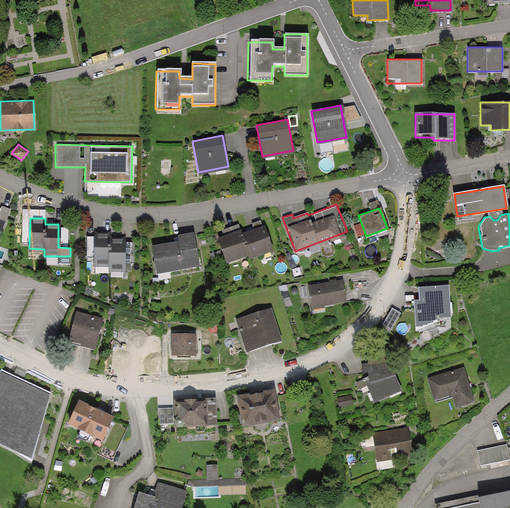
[(240,230),(217,239),(226,263),(247,255),(249,259),(272,251),(263,227),(242,234),(240,230)]
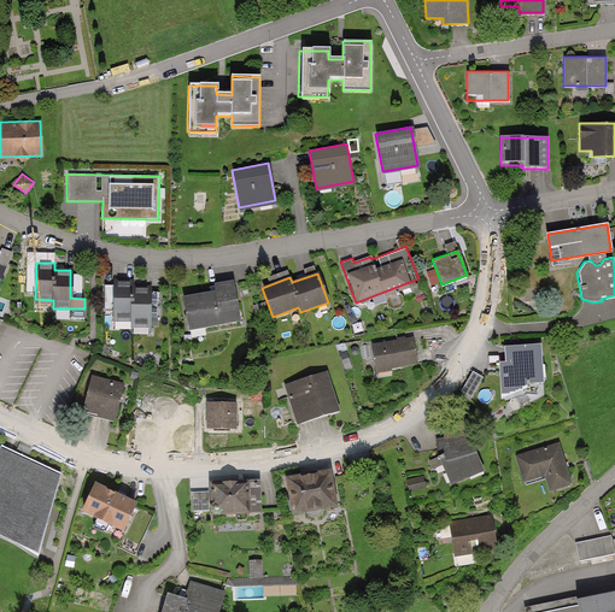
[(130,281),(116,280),(113,315),(130,316),(130,322),(150,323),(151,289),(130,288),(130,281)]
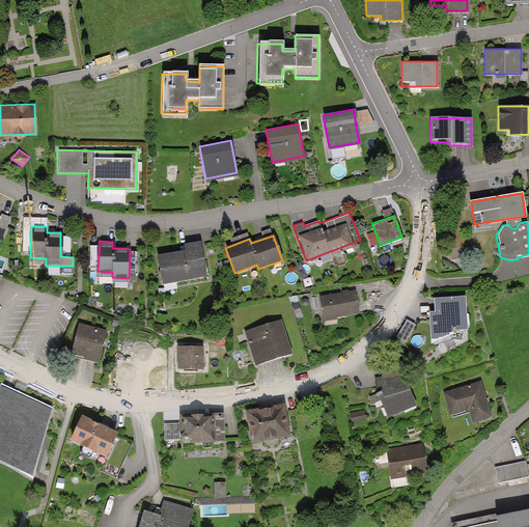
[(183,250),(156,254),(161,284),(203,277),(197,241),(182,244),(183,250)]
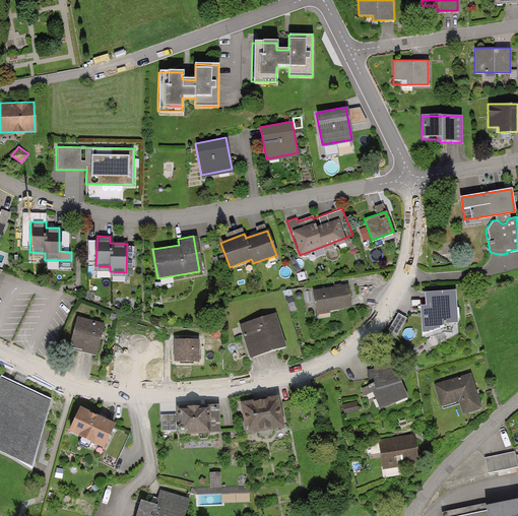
[(346,283),(314,288),(317,310),(349,305),(346,283)]
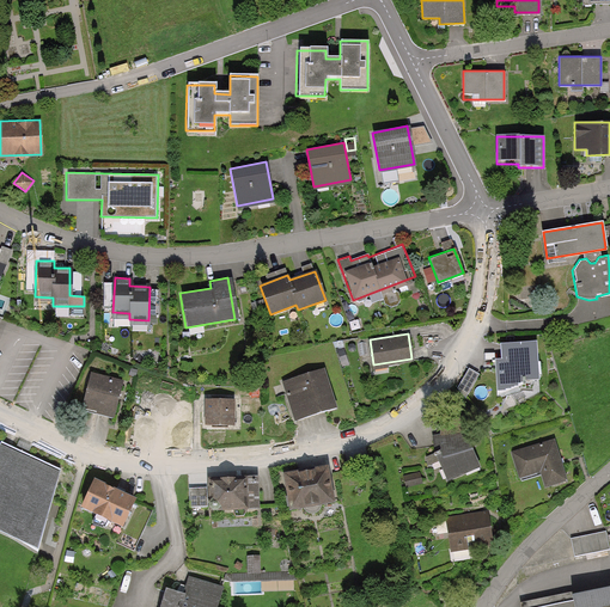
[(537,380),(535,342),(500,343),(501,360),(495,360),(496,392),(520,381),(537,380)]
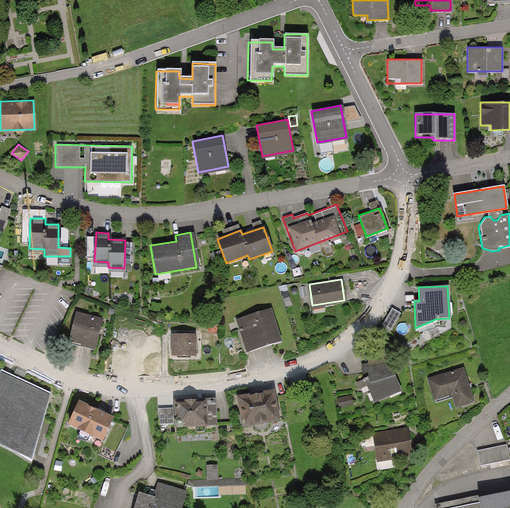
[(271,307),(235,319),(246,350),(281,338),(271,307)]
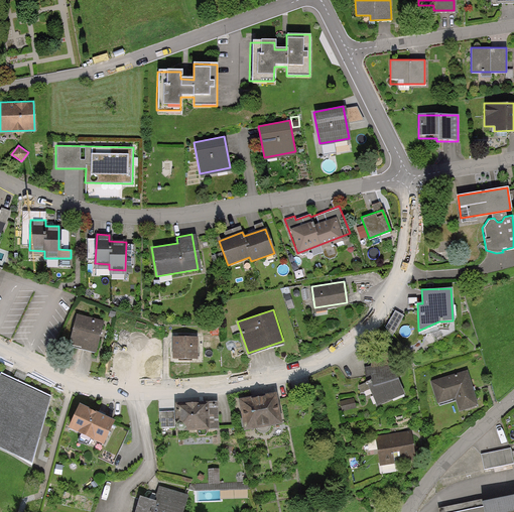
[(97,348),(104,318),(76,312),(70,343),(97,348)]
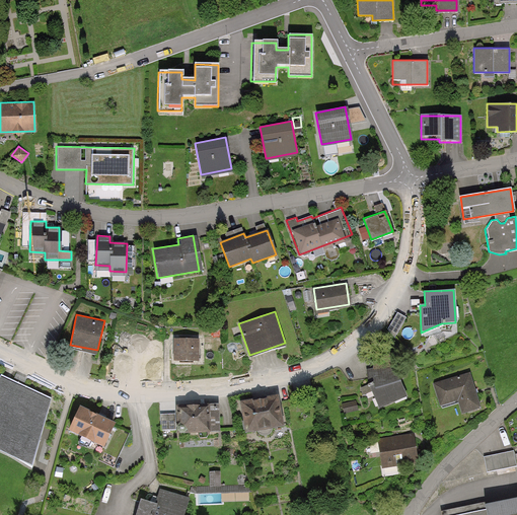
[(198,338),(172,338),(173,360),(199,359),(198,338)]
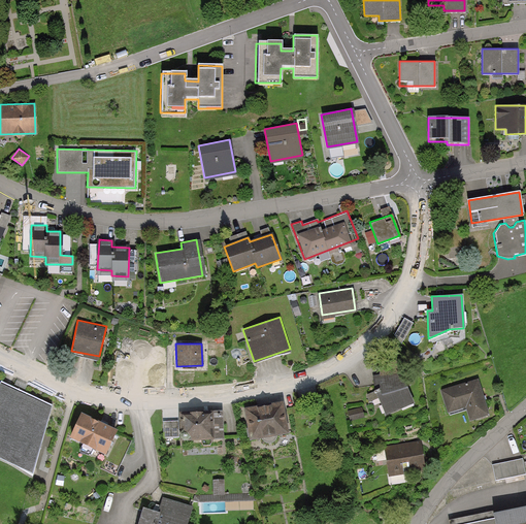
[(411,401),(399,372),(373,382),(384,411),(411,401)]
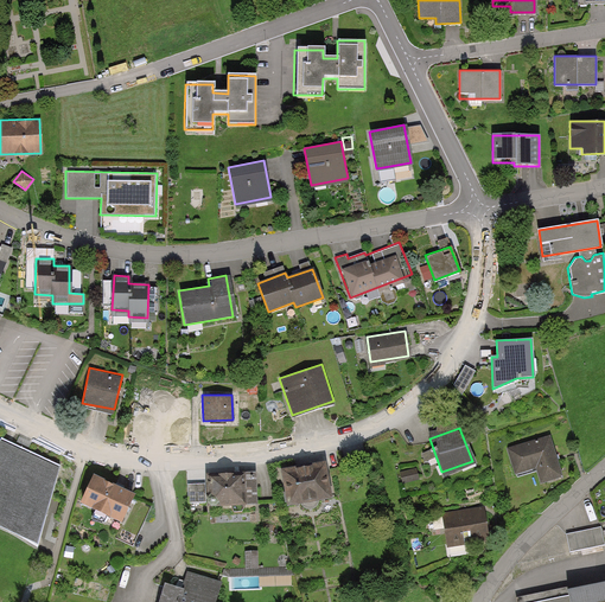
[(0,523),(13,529),(36,544),(58,462),(0,435),(0,523)]
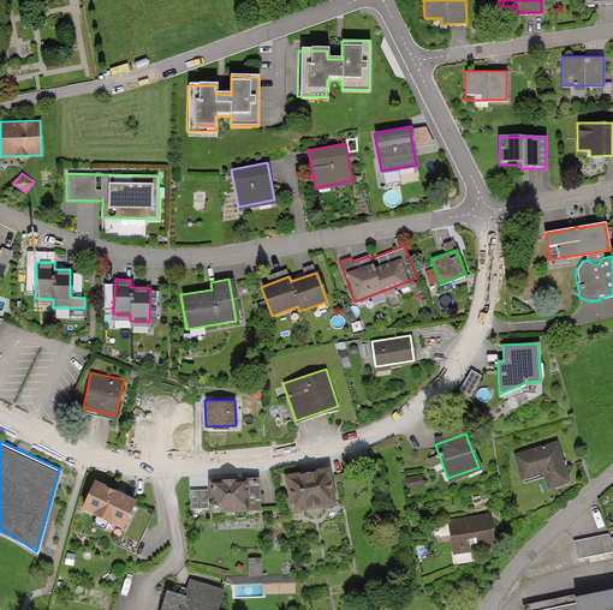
[(555,441),(513,452),(521,478),(540,473),(545,489),(566,483),(555,441)]
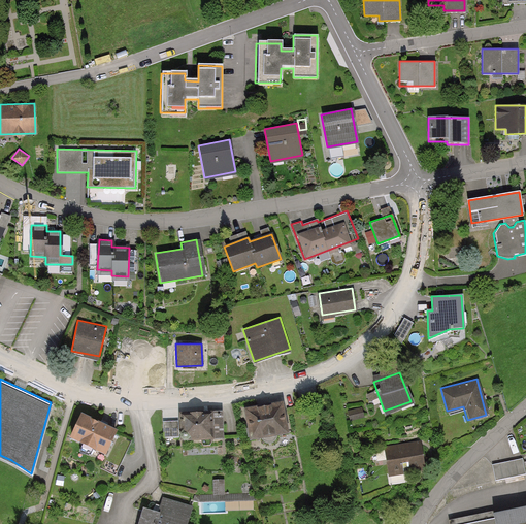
[(281,402),(243,410),(248,438),(285,431),(281,402)]
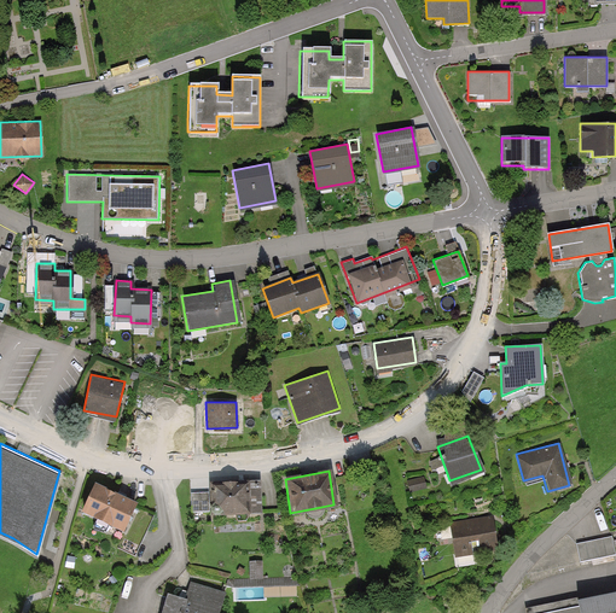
[(257,482),(209,482),(209,512),(257,511),(257,482)]
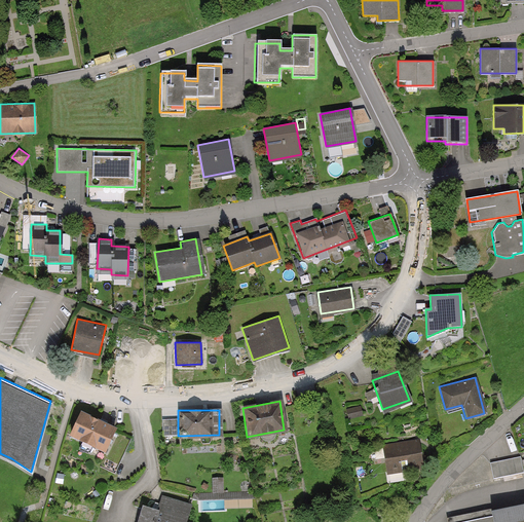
[(112,427),(79,412),(69,436),(101,451),(112,427)]
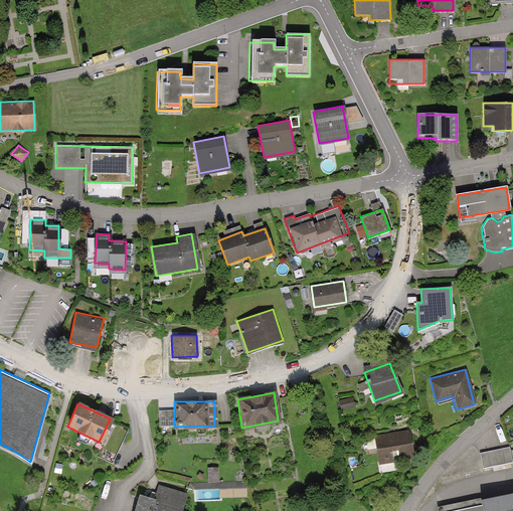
[(411,454),(408,429),(375,433),(378,458),(411,454)]
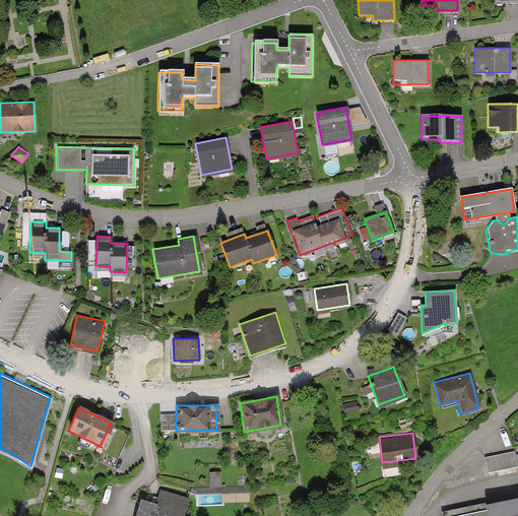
[(517,463),(516,448),(484,452),(487,469),(517,464),(517,463)]
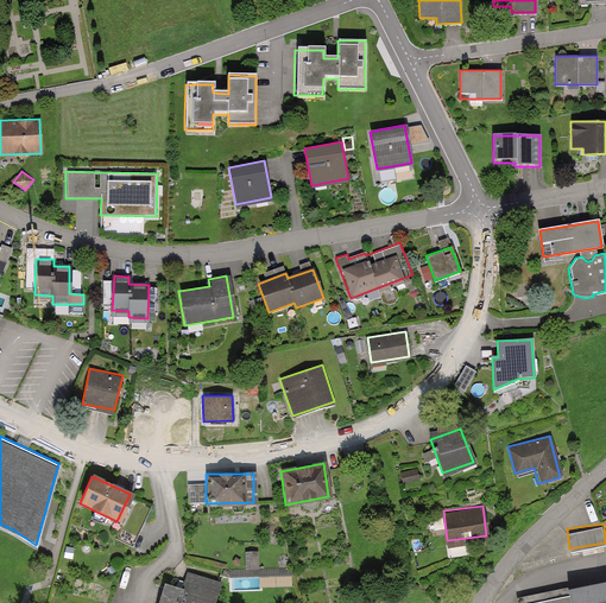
[(244,567),(228,567),(229,590),(292,586),(291,565),(258,566),(257,550),(244,550),(244,567)]
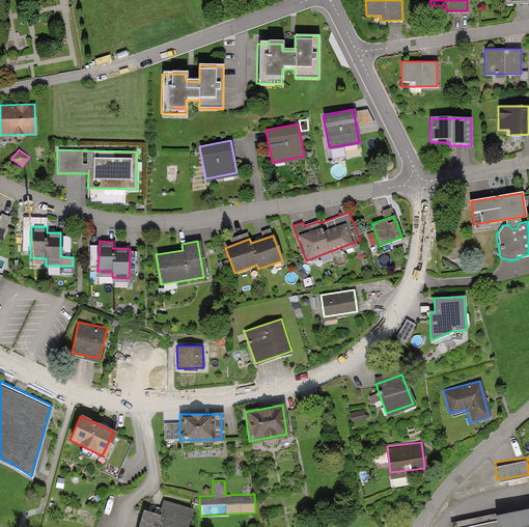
[(185,526),(192,507),(164,498),(159,515),(143,509),(137,526),(185,526)]
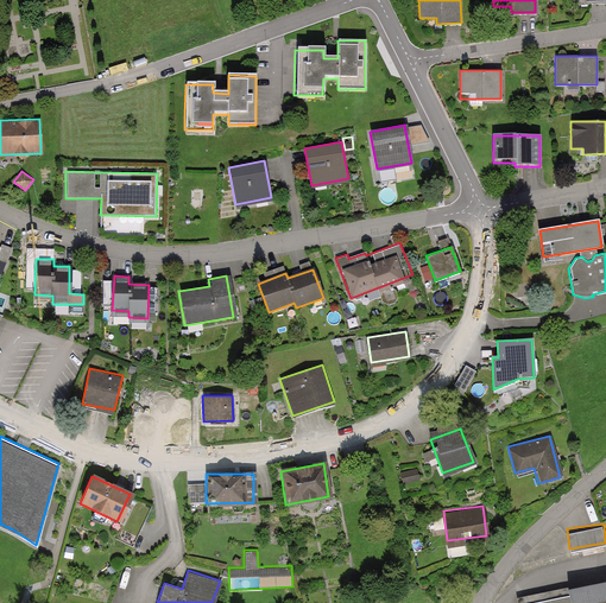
[(605,602),(605,584),(567,592),(566,588),(517,597),(518,602),(605,602)]
